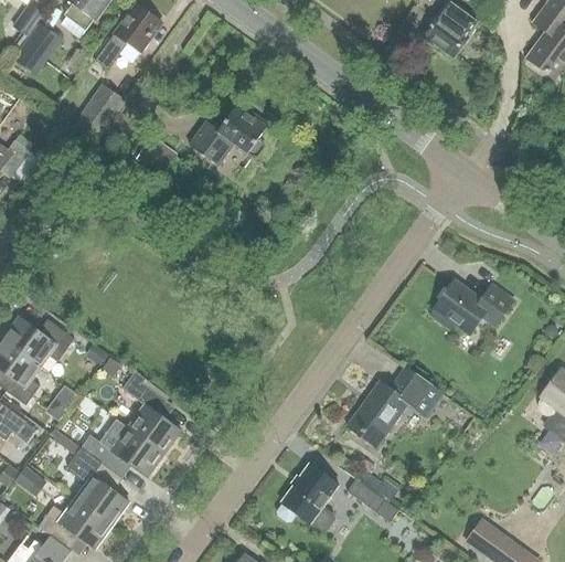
[(64,14),(85,29),(93,19),(95,20),(108,0),(71,0),(70,1),(72,2),(64,14)]
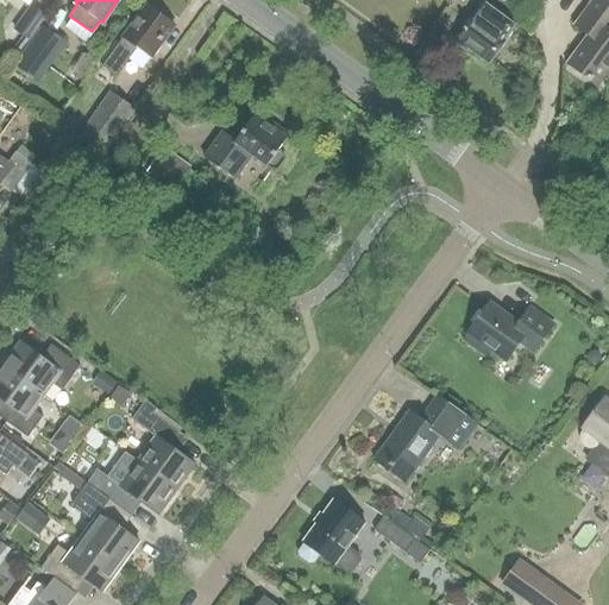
[(502,39),(514,24),(482,0),(462,29),(460,27),(453,37),(466,46),(468,44),(488,58),(502,39)]
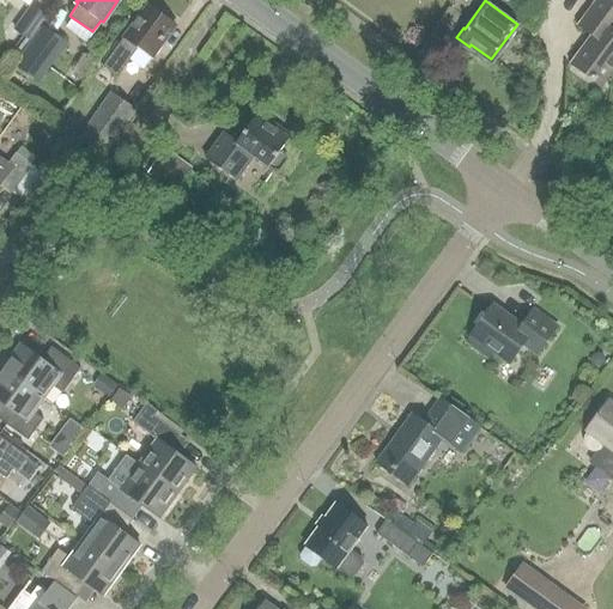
[(601,85),(612,67),(612,1),(611,0),(594,0),(577,23),(592,34),(570,62),(601,85)]
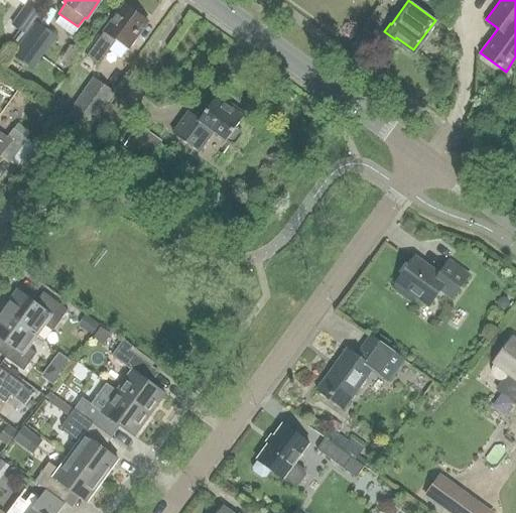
[(23,32),(38,11),(27,3),(25,1),(11,22),(23,32)]
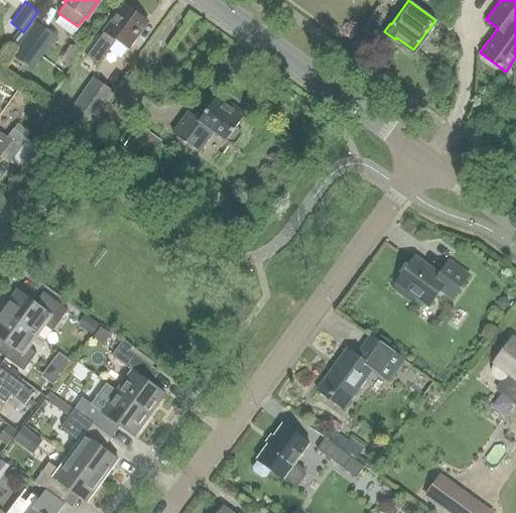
[(98,61),(102,56),(115,38),(127,46),(129,43),(132,44),(136,38),(134,35),(146,20),(124,4),(88,54),(98,61)]
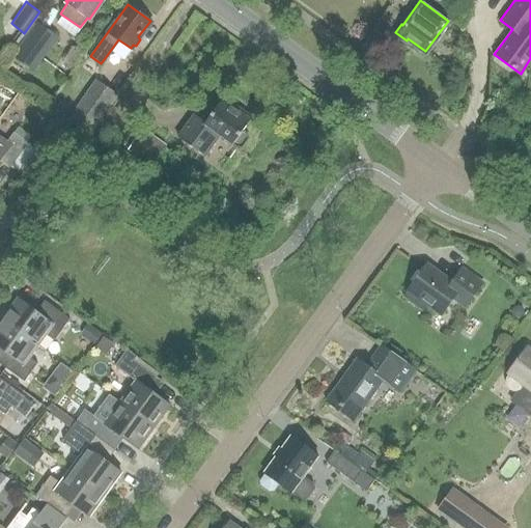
[(33,70),(57,36),(37,23),(14,56),(33,70)]
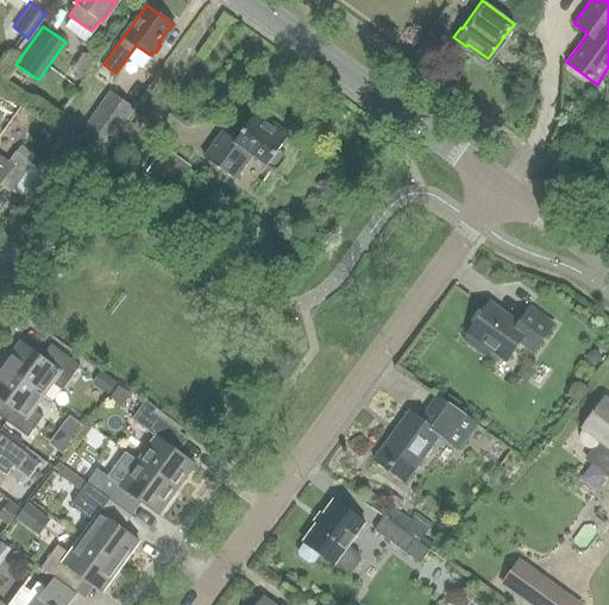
[(86,126),(77,137),(102,153),(135,107),(111,90),(92,117),(86,126)]
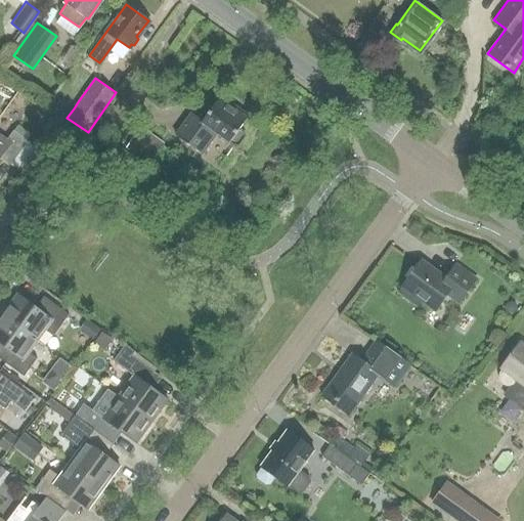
[(219,97),(204,119),(191,110),(174,134),(202,154),(217,132),(232,143),(238,145),(245,136),(243,131),(239,129),(247,118),(246,117),(248,115),(229,101),(227,103),(219,97)]
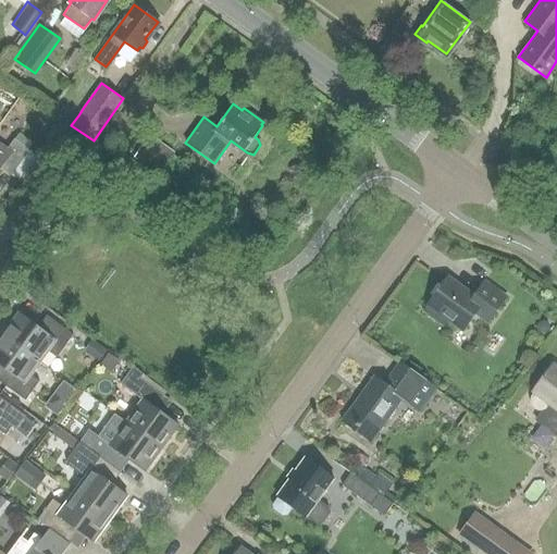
[(0,167),(1,167),(8,171),(32,138),(20,130),(7,147),(0,142),(0,167)]
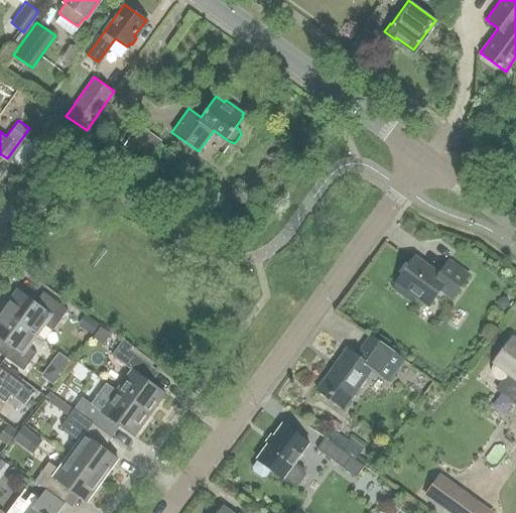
[(148,160),(160,143),(136,127),(125,144),(148,160)]
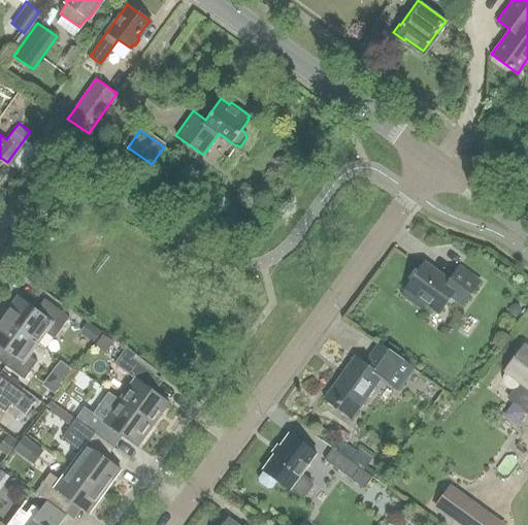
[(479,283),(457,267),(449,280),(424,261),(400,294),(420,308),(426,301),(439,312),(451,295),(463,303),(479,283)]
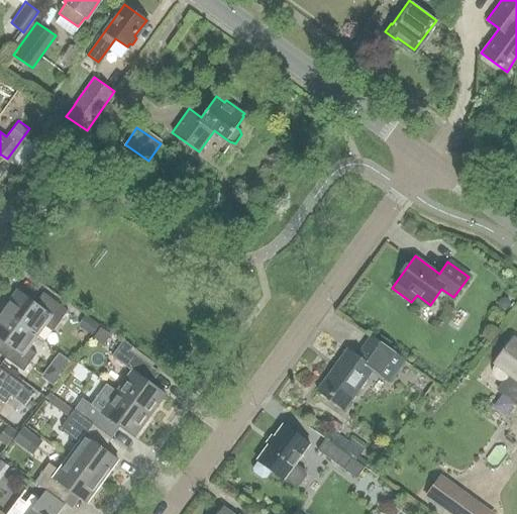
[(3,309),(36,333),(43,323),(53,330),(68,309),(43,291),(35,302),(18,290),(3,309)]
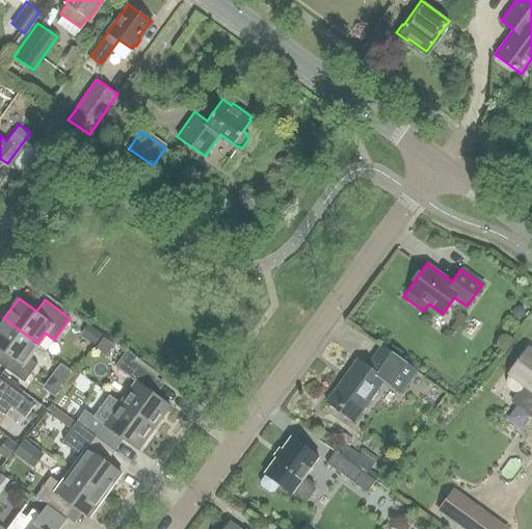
[(28,355),(37,343),(3,318),(0,322),(0,347),(6,351),(0,360),(0,363),(24,380),(37,363),(28,355)]
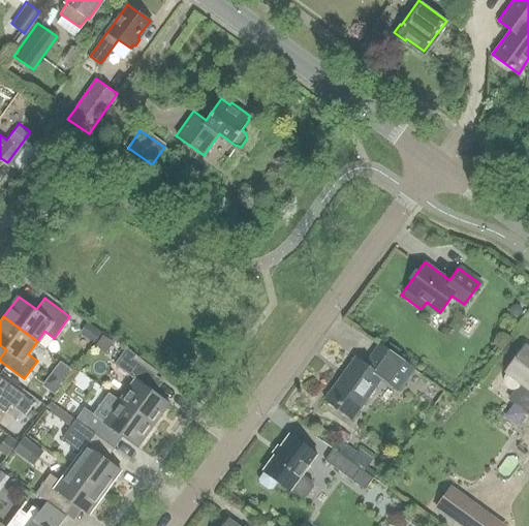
[(398,389),(413,367),(380,343),(365,364),(355,357),(325,399),(351,418),(381,376),(398,389)]
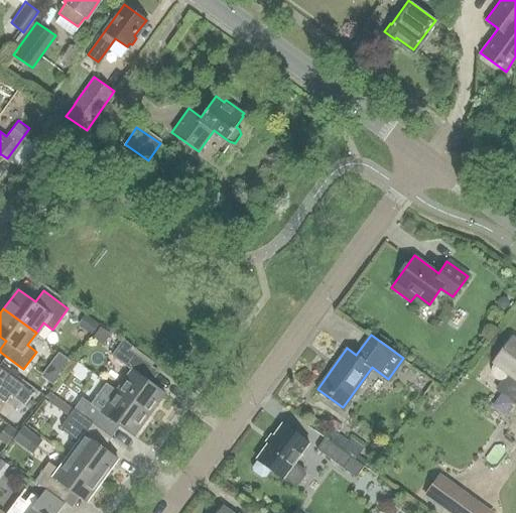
[(493,361),(495,363),(493,365),(493,367),(493,369),(494,372),(495,374),(496,375),(498,376),(501,377),(503,377),(505,376),(507,375),(509,373),(515,378),(515,338),(512,335),(493,361)]
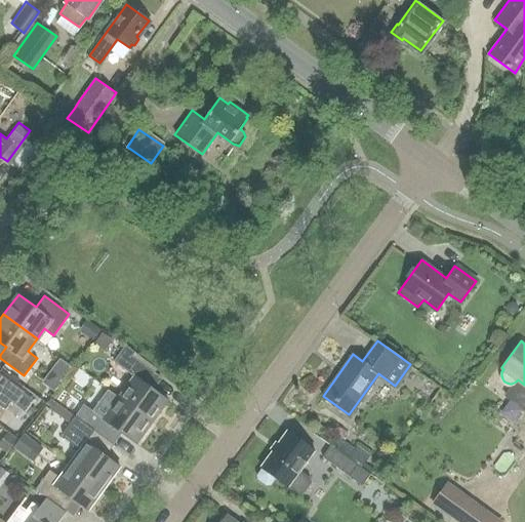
[(125,344),(114,359),(134,374),(133,374),(118,396),(152,420),(168,399),(153,388),(146,383),(154,370),(157,367),(155,365),(125,344)]
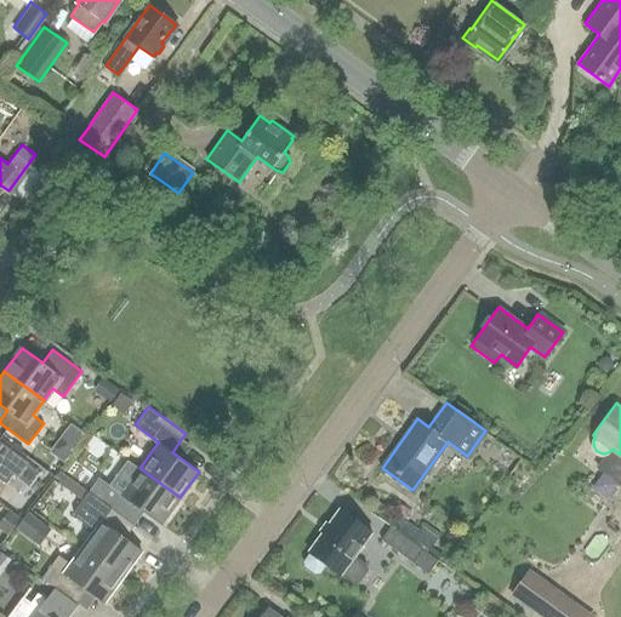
[(0,478),(6,483),(12,473),(29,485),(40,470),(0,440),(0,478)]
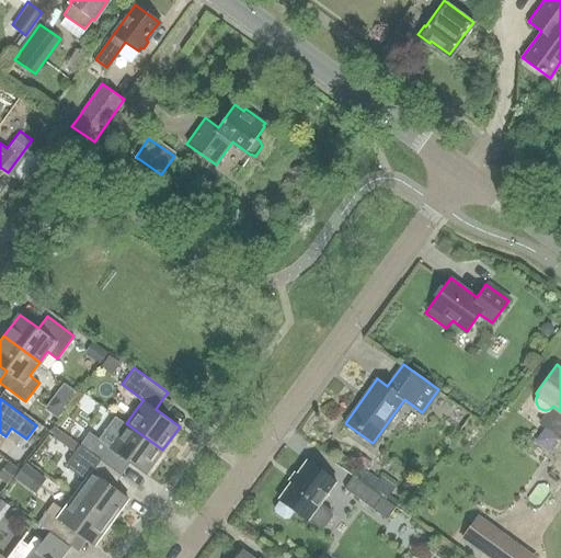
[(113,468),(123,456),(146,473),(162,450),(126,423),(115,416),(99,437),(88,430),(79,443),(113,468)]
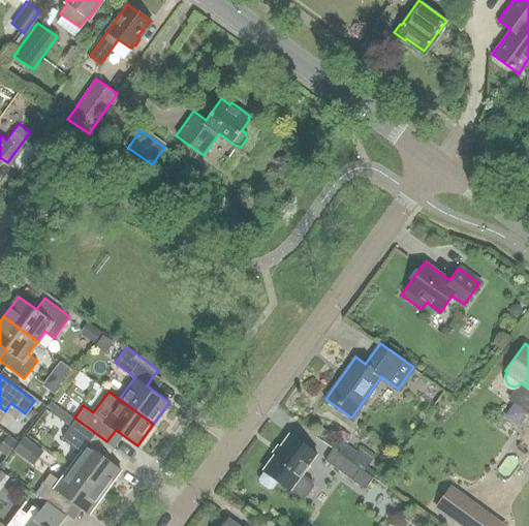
[(121,469),(105,458),(98,453),(106,441),(74,418),(60,437),(81,452),(70,466),(104,491),(121,469)]
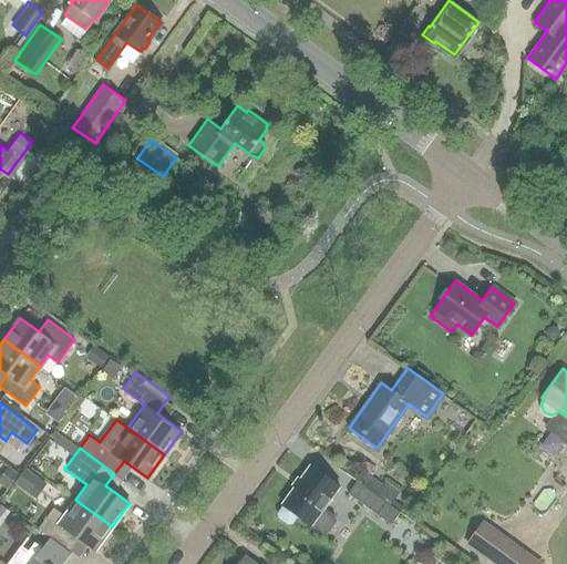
[(311,464),(282,503),(284,504),(278,512),(279,516),(288,523),(292,522),(297,514),(311,524),(311,523),(322,531),(327,531),(336,520),(334,515),(323,508),(339,485),(311,464)]
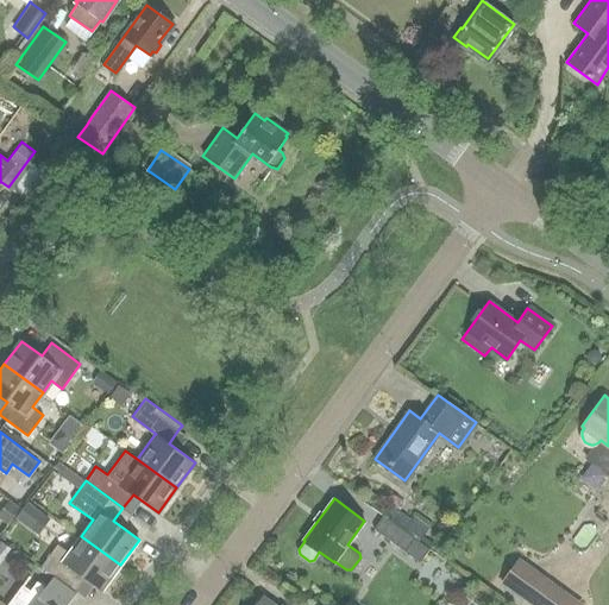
[(27,500),(16,516),(31,528),(38,533),(50,517),(43,512),(27,500)]
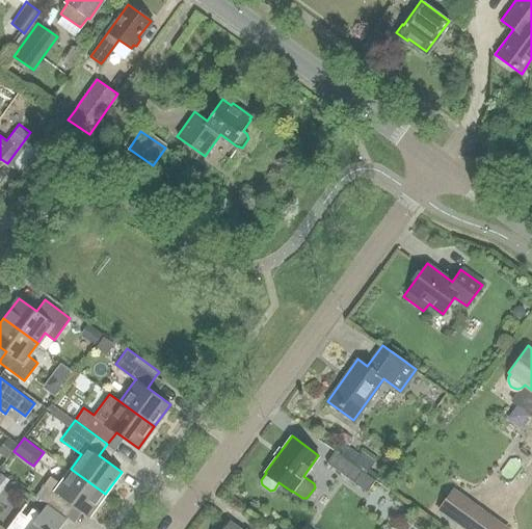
[(377,477),(366,469),(337,448),(326,461),(367,492),(377,477)]
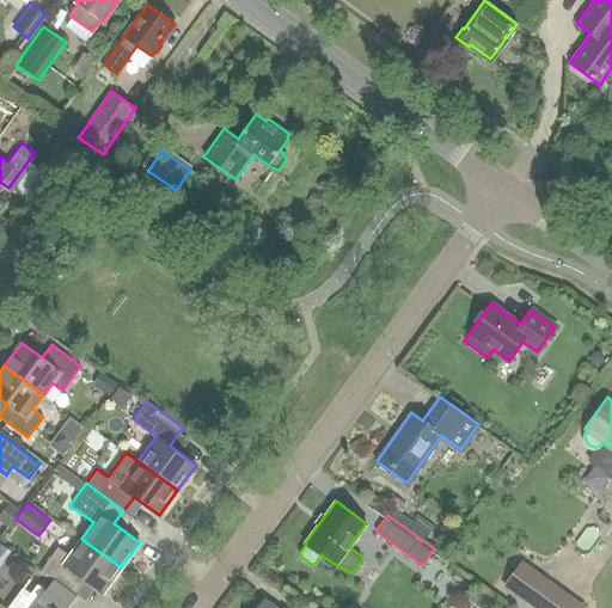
[(57,546),(41,569),(67,588),(75,594),(85,579),(103,593),(121,567),(81,539),(71,554),(69,554),(57,546)]
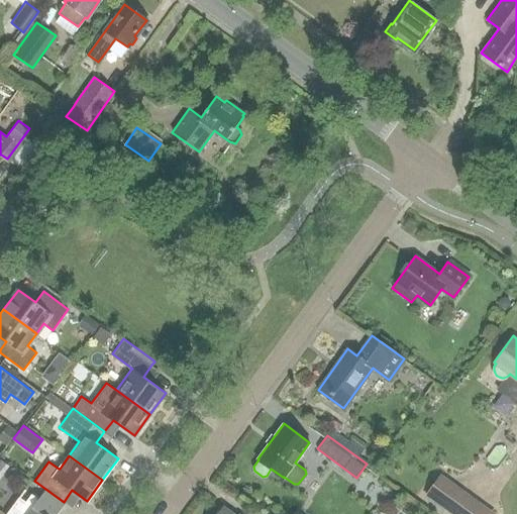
[(493,513),(495,513),(441,472),(426,493),(454,513),(493,513)]
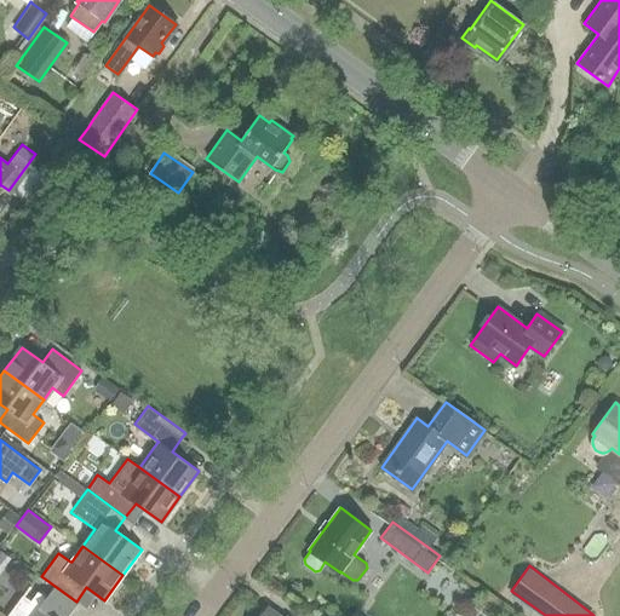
[(68,615),(78,604),(55,587),(47,597),(38,591),(32,600),(23,594),(6,615),(68,615)]
